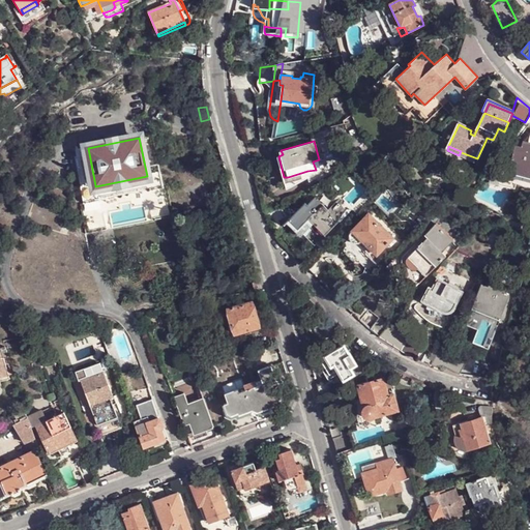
[(517,147),(509,169),(529,174),(529,150),(525,149),(522,148),(517,147)]
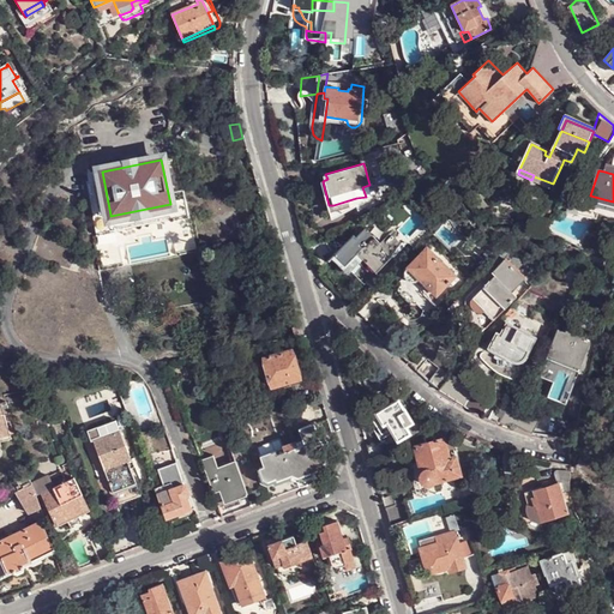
[(94,217),(97,236),(116,233),(116,230),(172,220),(172,222),(191,217),(185,190),(168,193),(170,204),(110,216),(110,215),(97,216),(94,217)]
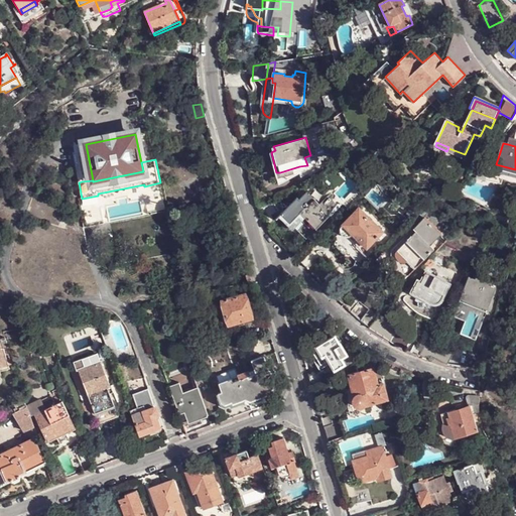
[(515,169),(496,164),(495,168),(515,174),(515,169)]
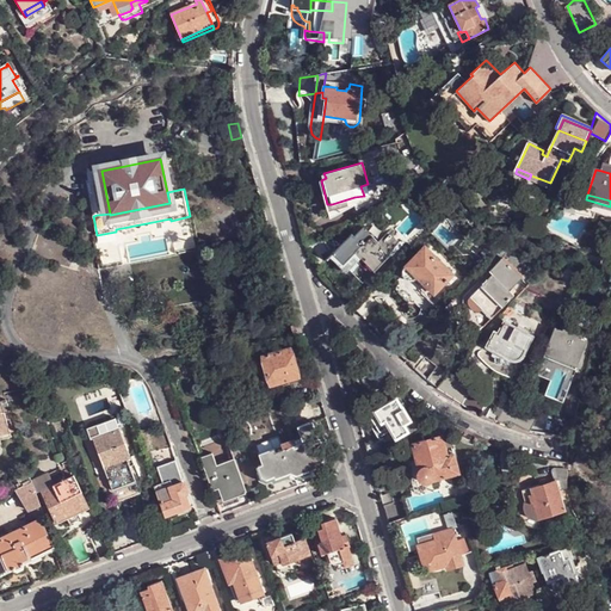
[(357,203),(355,197),(332,204),(327,204),(331,217),(332,217),(357,203)]
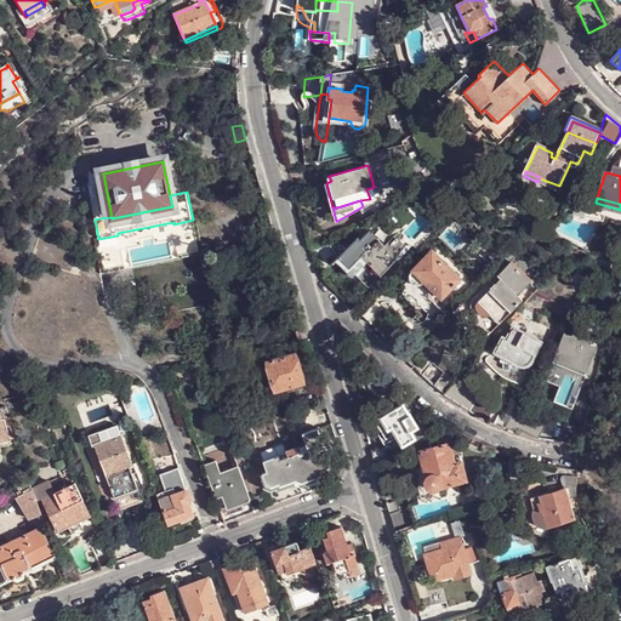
[(359,238),(352,245),(363,257),(368,262),(381,275),(398,260),(399,258),(371,231),(360,239),(359,238)]
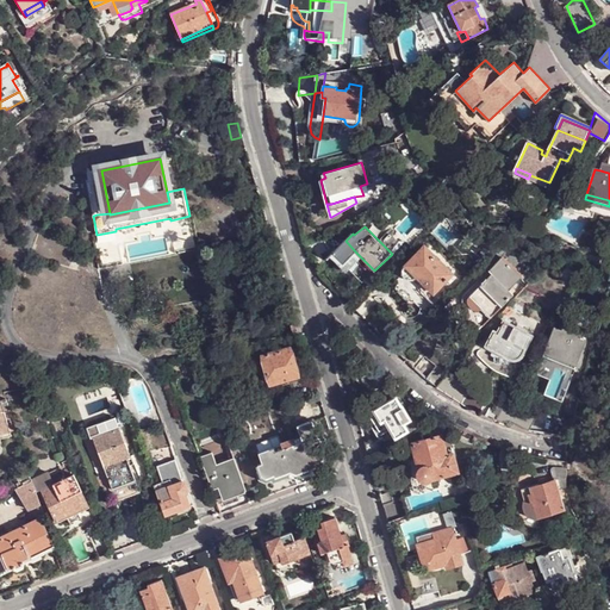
[(400,234),(396,229),(393,228),(387,234),(388,236),(391,238),(397,244),(404,238),(400,234)]
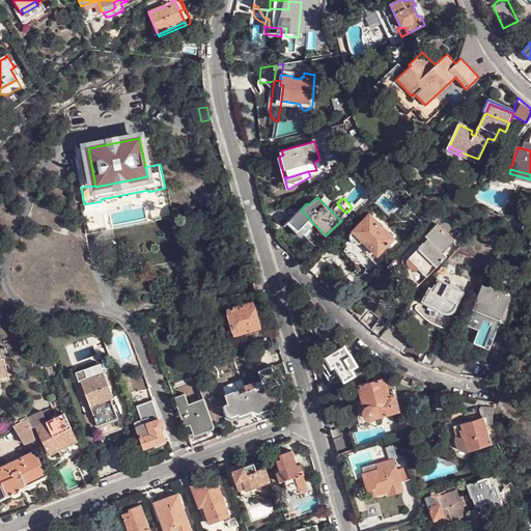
[(268,213),(274,225),(275,225),(275,224),(286,217),(287,217),(284,213),(281,205),(274,211),(274,210),(268,213)]
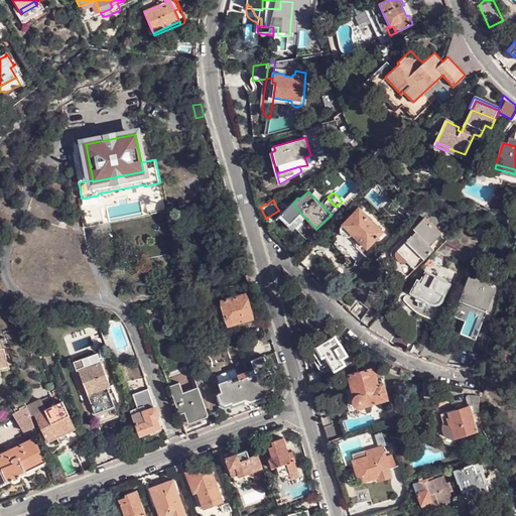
[(301,214),(292,204),(282,214),(289,222),(290,221),(292,224),(301,214)]
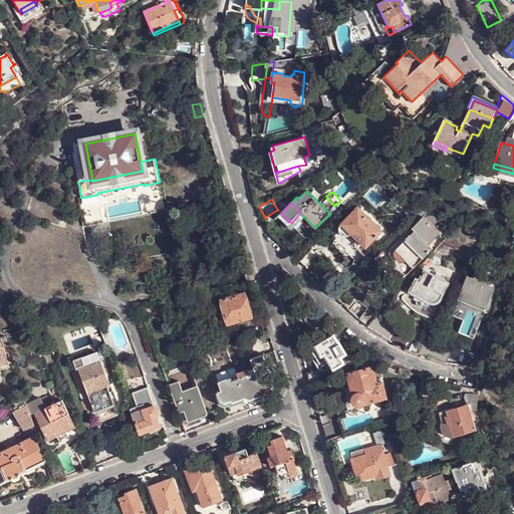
[(356,238),(365,246),(371,240),(381,230),(358,207),(340,224),(339,227),(339,229),(339,231),(341,233),(342,234),(344,235),(346,235),(348,234),(349,233),(351,232),(356,238)]
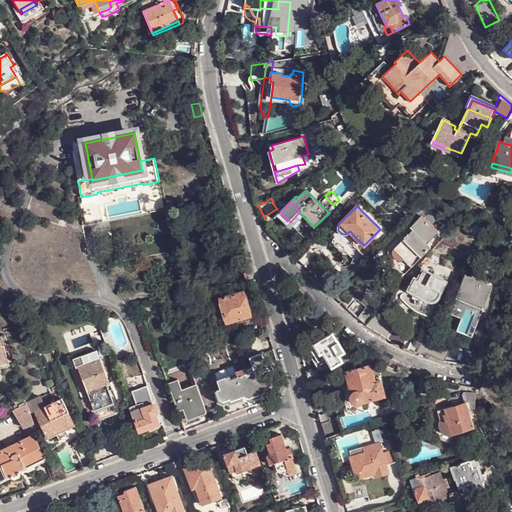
[(277,214),(291,228),(293,226),(300,218),(303,216),(299,212),(290,222),(288,219),(287,220),(280,212),(277,214)]
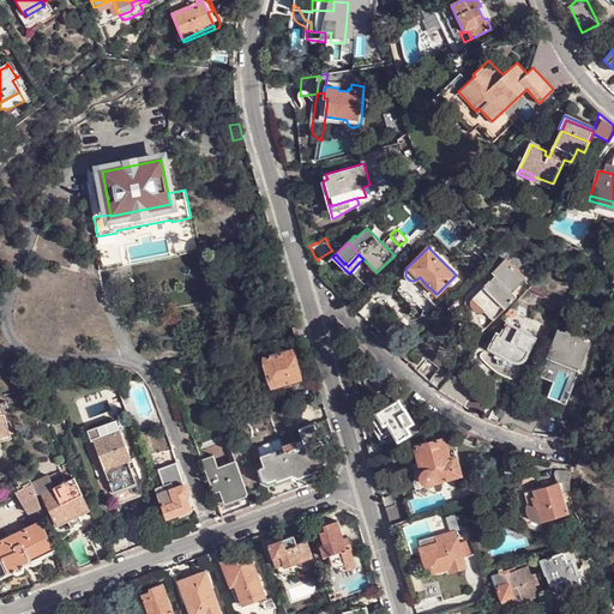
[(480,314),(491,324),(517,298),(513,293),(527,281),(506,260),(493,274),(495,277),(492,280),(480,292),(476,296),(473,299),(469,296),(465,299),(465,300),(465,305),(468,308),(476,318),(480,314)]
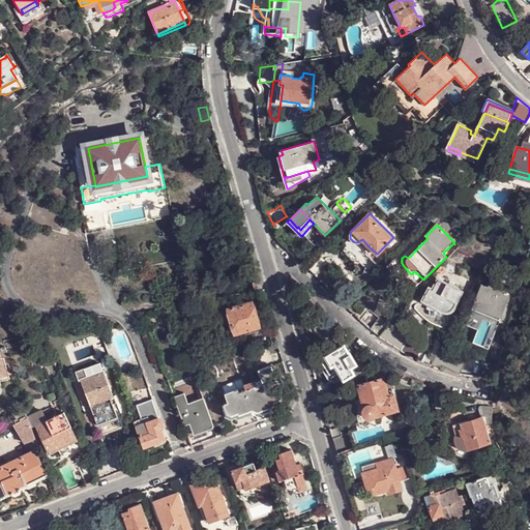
[(414,252),(424,241),(422,239),(412,249),(414,252)]
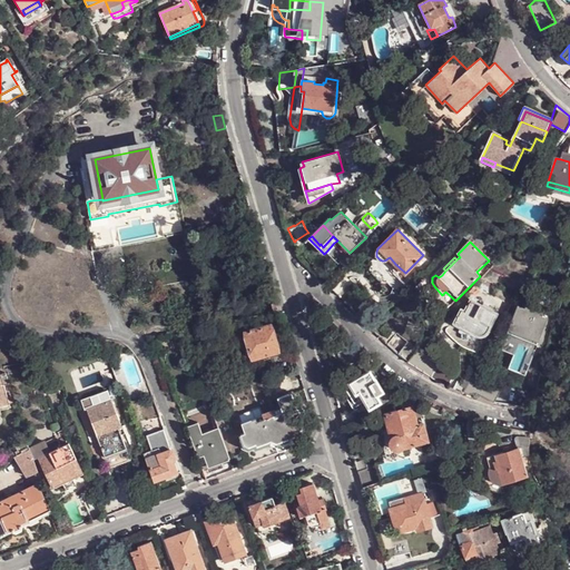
[(418,271),(412,266),(405,273),(395,264),(391,267),(392,272),(395,274),(405,284),(418,271)]
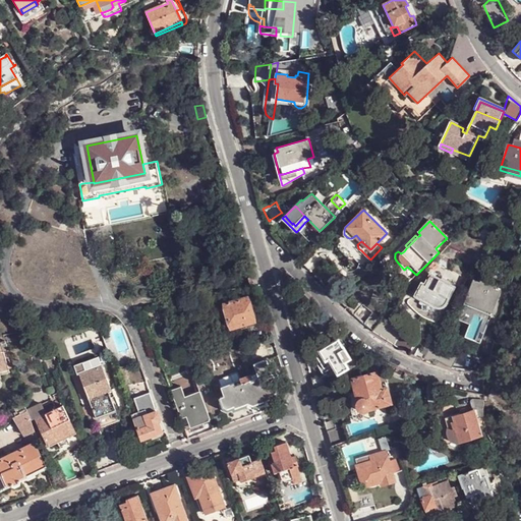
[(302,263),(310,271),(311,270),(324,258),(315,249),(313,252),(302,263)]
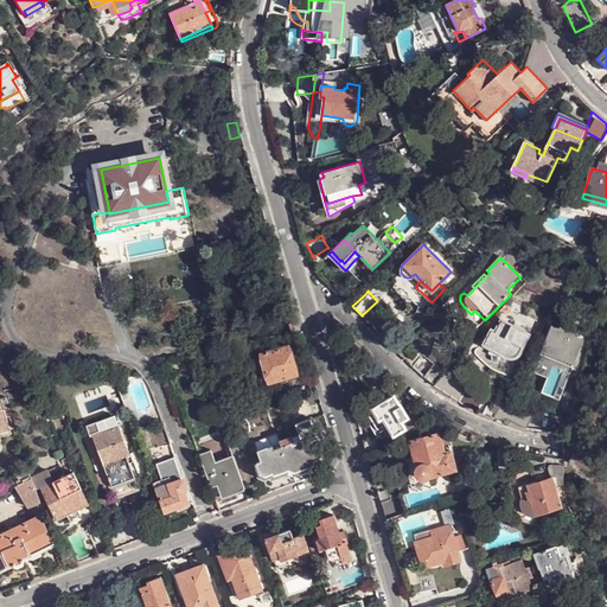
[(471,314),(480,324),(485,320),(474,311),(471,314)]
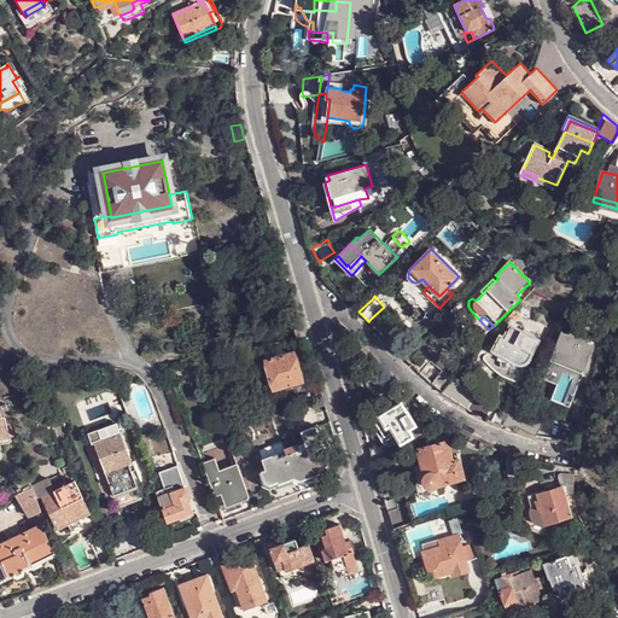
[(517,362),(522,362),(526,361),(530,357),(541,338),(525,330),(524,332),(511,326),(505,337),(500,336),(493,350),(516,361),(517,362)]
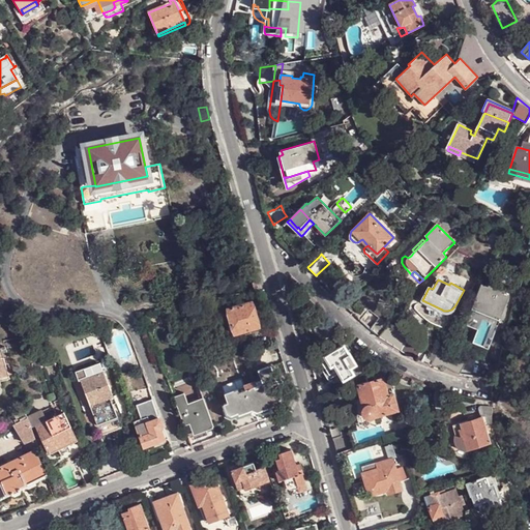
[(255,290),(262,289),(260,281),(259,282),(253,284),(255,290)]
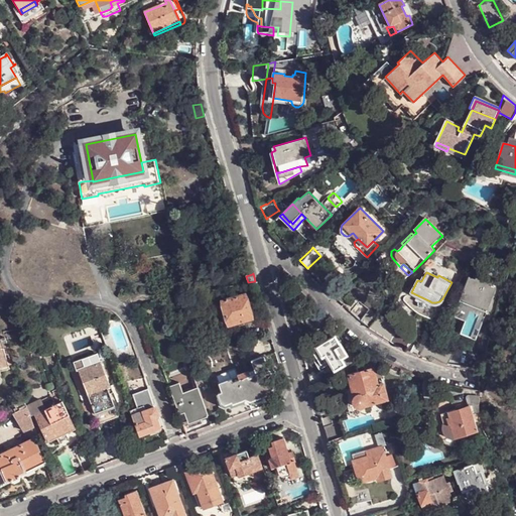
[(463,293),(464,293),(488,303),(489,304),(496,286),(484,281),(478,279),(470,276),(463,293)]
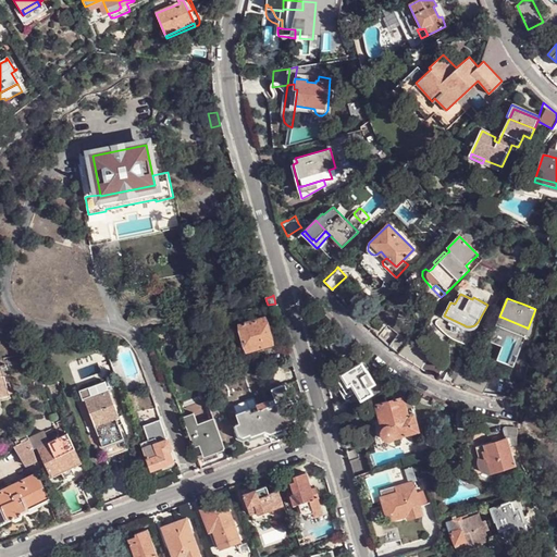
[(188,310),(190,321),(208,318),(206,307),(188,310)]
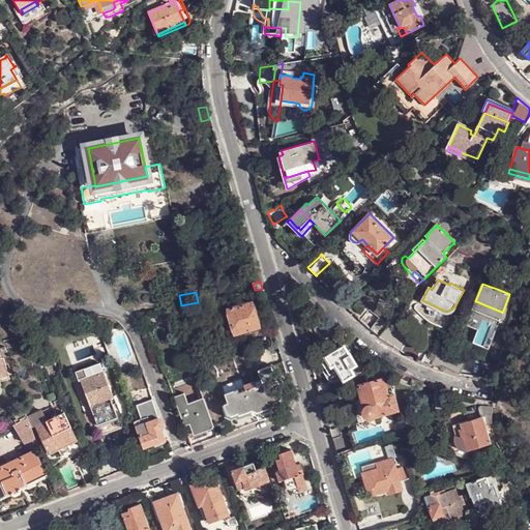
[(501,312),(476,301),(475,305),(500,316),(501,312)]
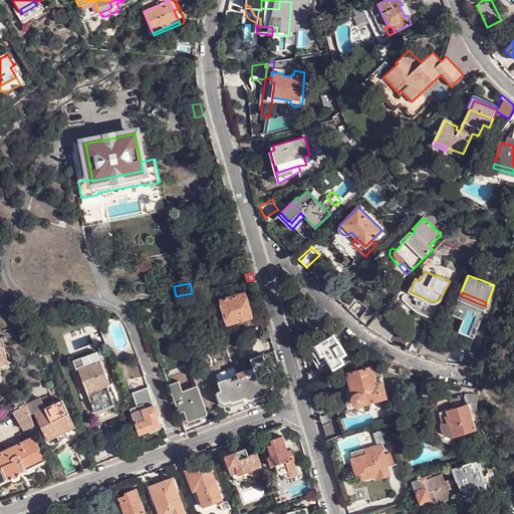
[(228,323),(229,324),(253,318),(251,309),(247,293),(223,299),(226,313),(225,313),(223,314),(222,317),(223,321),(225,322),(228,323)]
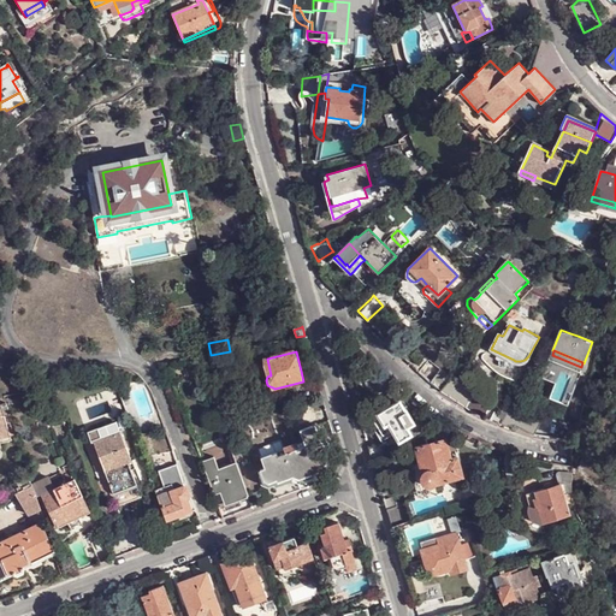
[(431,359),(420,372),(426,378),(431,383),(440,391),(452,378),(443,369),(431,359)]
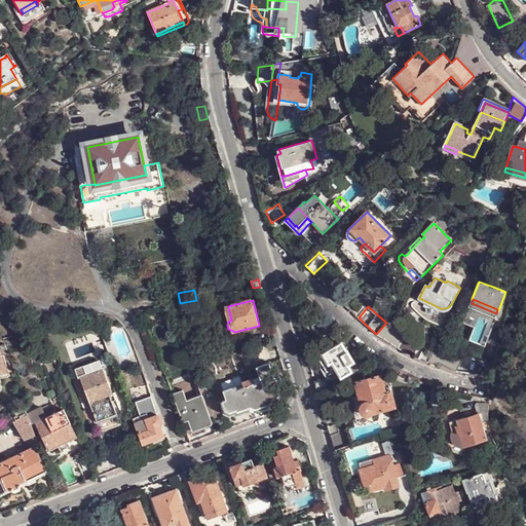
[(386,323),(376,334),(389,342),(400,331),(387,322),(386,323)]
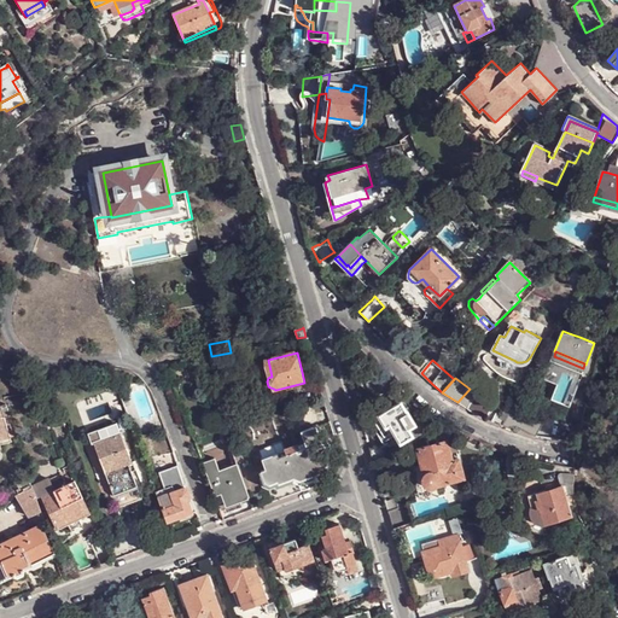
[(308,382),(304,383),(275,390),(275,392),(308,385),(308,382)]
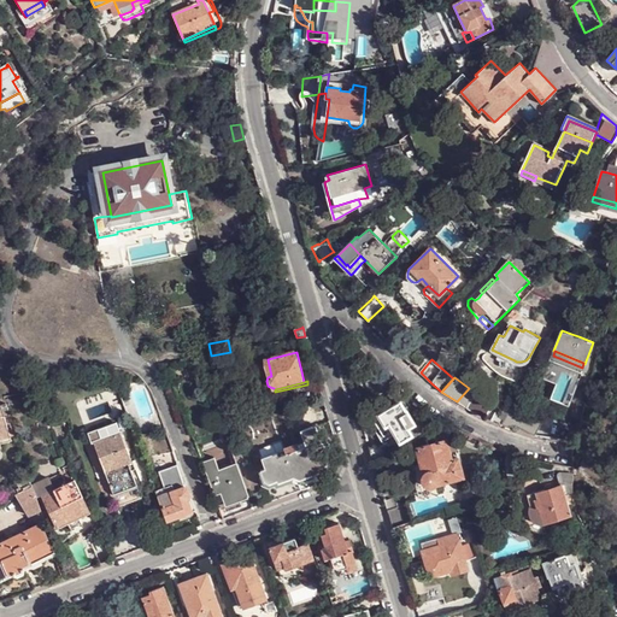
[(10,415),(6,403),(0,404),(0,439),(11,435),(5,417),(10,415)]
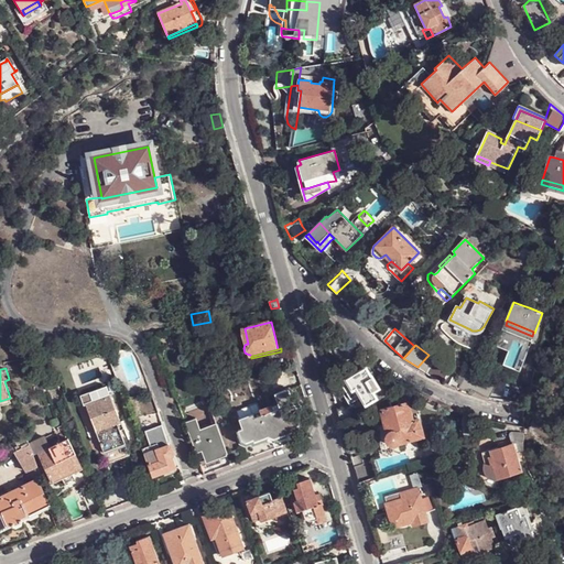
[(362,398),(367,404),(377,398),(373,392),(380,388),(372,376),(372,377),(366,368),(346,379),(354,390),(357,388),(362,398)]
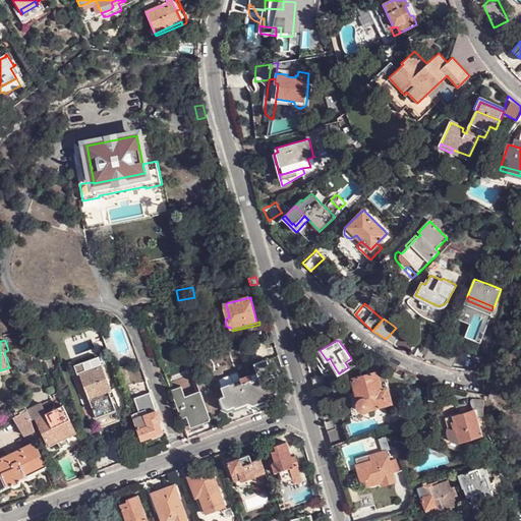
[(330,366),(332,369),(335,367),(330,358),(327,360),(320,350),(316,352),(319,356),(322,360),(326,368),(330,366)]
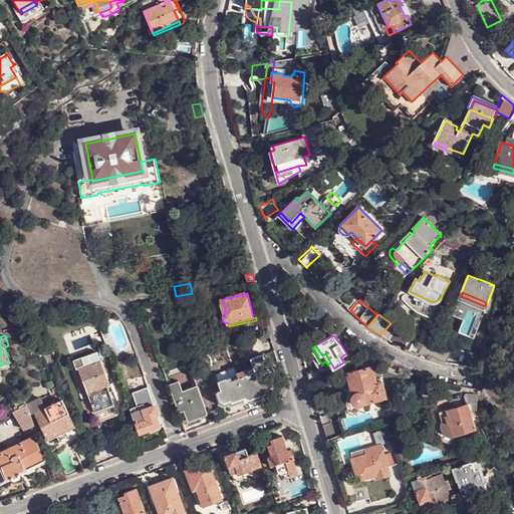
[(87,411),(90,420),(97,417),(95,411),(112,405),(114,409),(115,408),(109,392),(113,390),(111,383),(110,383),(109,383),(100,359),(97,350),(73,359),(76,368),(78,367),(93,409),(87,411)]
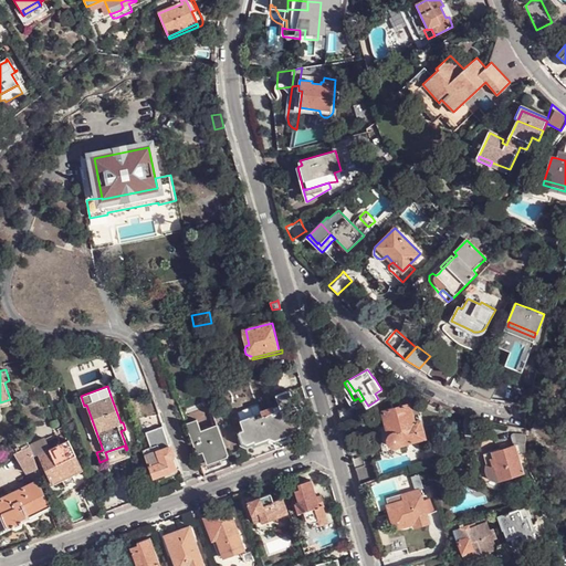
[(243,441),(248,443),(255,440),(255,442),(269,438),(273,440),(291,435),(293,429),(302,426),(304,421),(299,406),(296,406),(290,390),(276,396),(280,406),(281,409),(270,413),(269,410),(254,415),(253,413),(240,418),(241,420),(240,420),(243,430),(240,431),(243,441)]
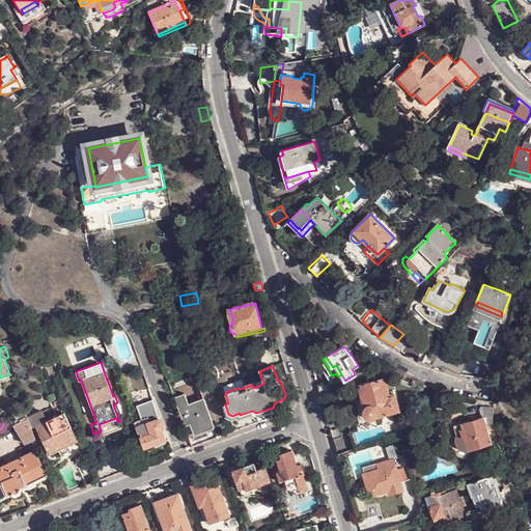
[(368,419),(371,419),(374,418),(376,417),(388,414),(399,411),(395,394),(390,396),(389,390),(395,389),(391,376),(385,379),(376,381),(369,383),(359,385),(362,398),(365,409),(364,411),(364,413),(365,415),(366,417),(368,419)]
